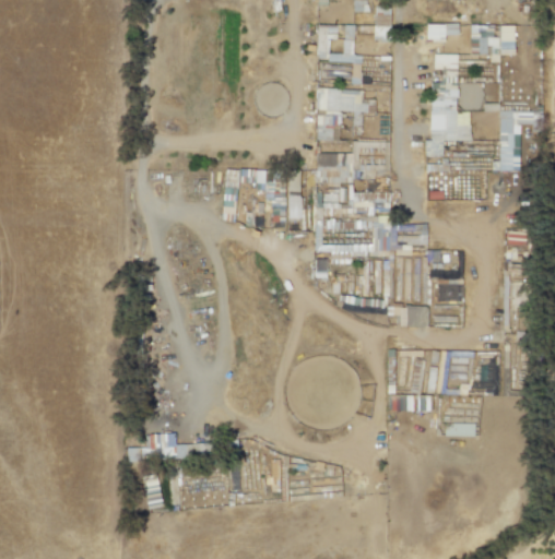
[(369,12),(369,0),(354,0),(354,12),(369,12)]
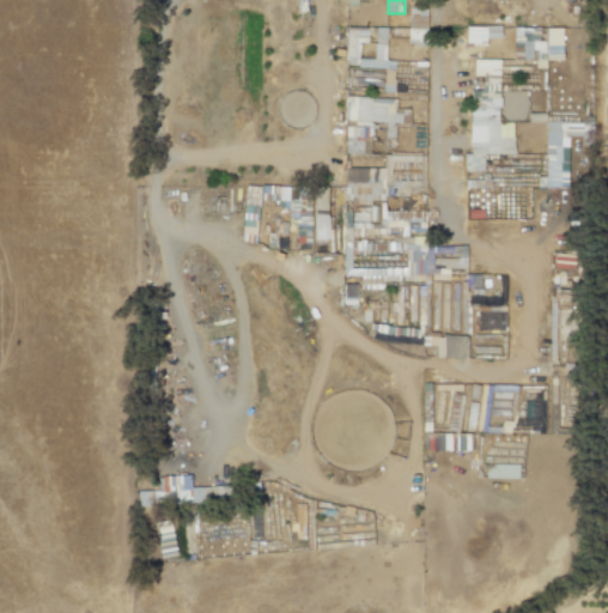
[(430,8),(413,7),(412,34),(418,34),(418,30),(429,30),(430,8)]
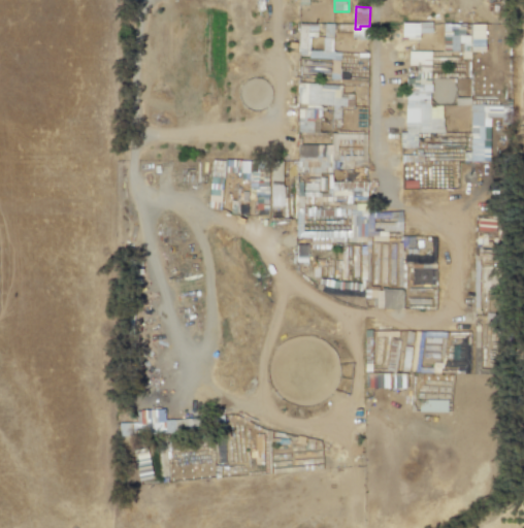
[(402,38),(421,37),(421,33),(433,33),(433,23),(402,23),(402,38)]
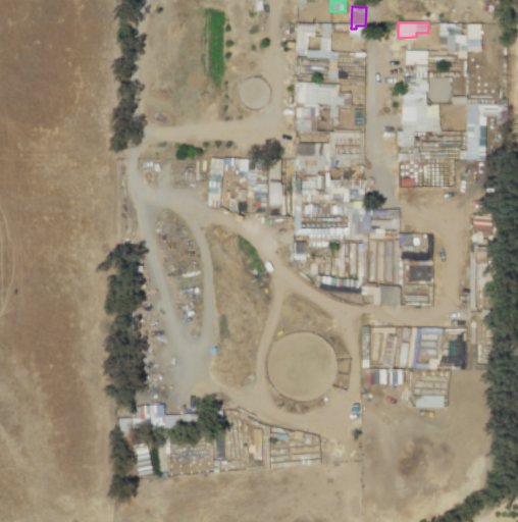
[(315,37),(316,24),(298,23),(296,52),(307,52),(308,36),(315,37)]
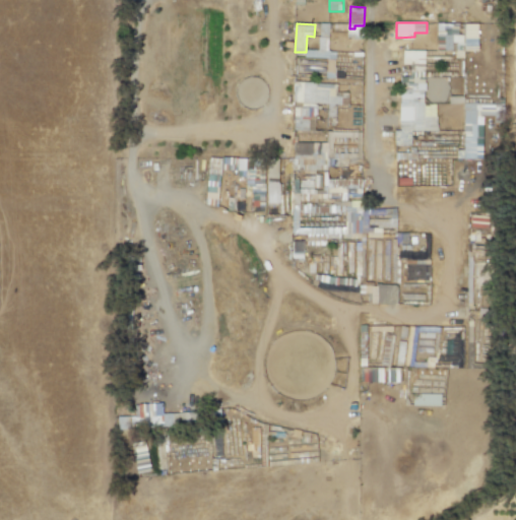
[(307,59),(338,60),(338,52),(330,51),(331,24),(321,23),(320,51),(307,50),(307,59)]
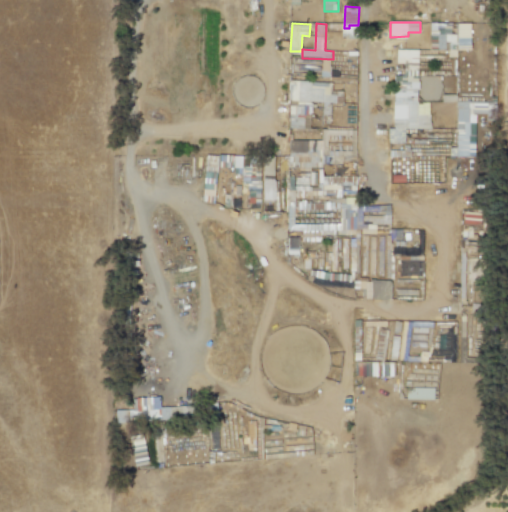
[(432,50),(449,50),(450,57),(460,57),(460,64),(470,64),(470,26),(460,26),(460,34),(454,34),(454,23),(431,23),(432,50)]
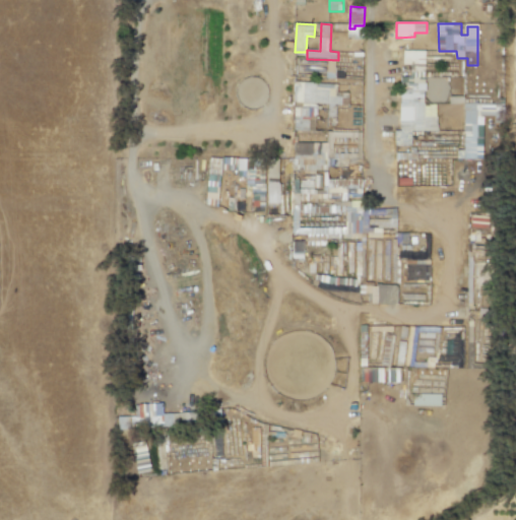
[(427,51),(404,51),(404,65),(427,65),(427,51)]
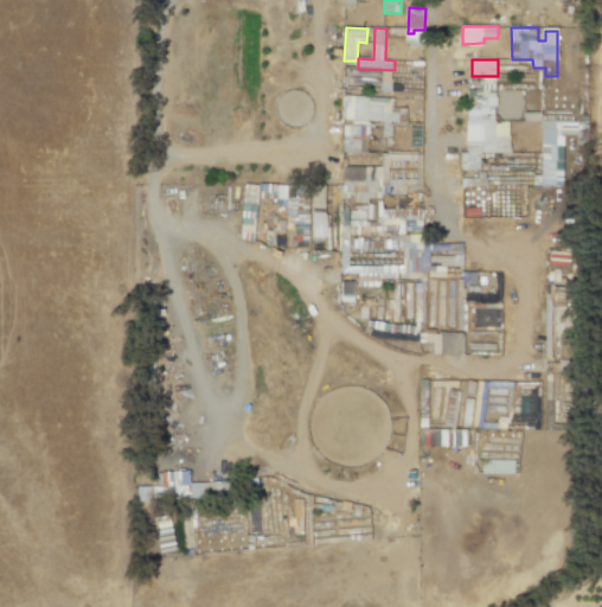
[(511,153),(511,134),(497,134),(497,95),(482,95),(482,91),(468,91),(468,153),(462,153),(463,170),(481,170),(481,153),(511,153)]
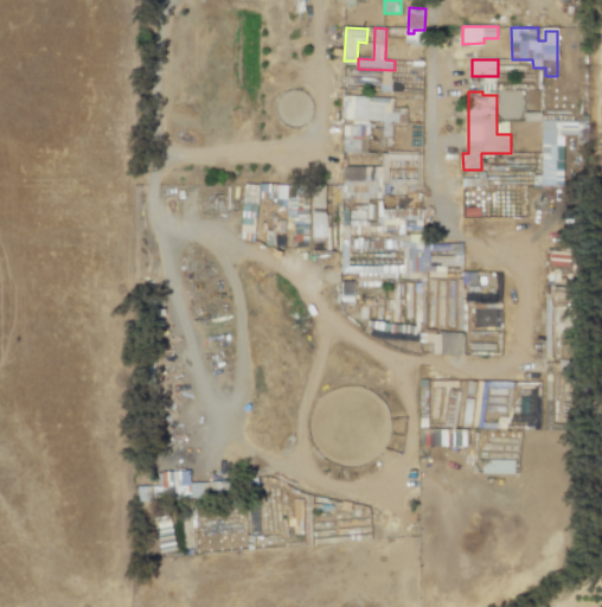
[(343,120),(385,121),(384,138),(395,138),(395,122),(399,122),(399,113),(394,113),(394,98),(344,96),(343,120)]
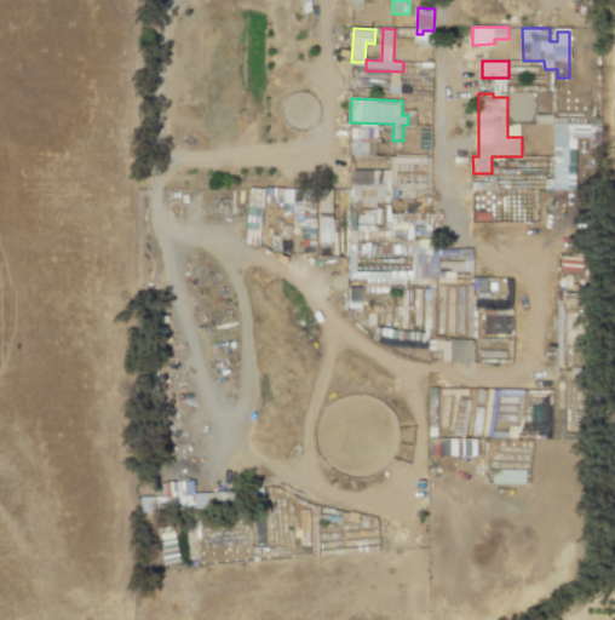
[(553,190),(578,190),(578,139),(568,139),(568,114),(553,114),(553,190)]
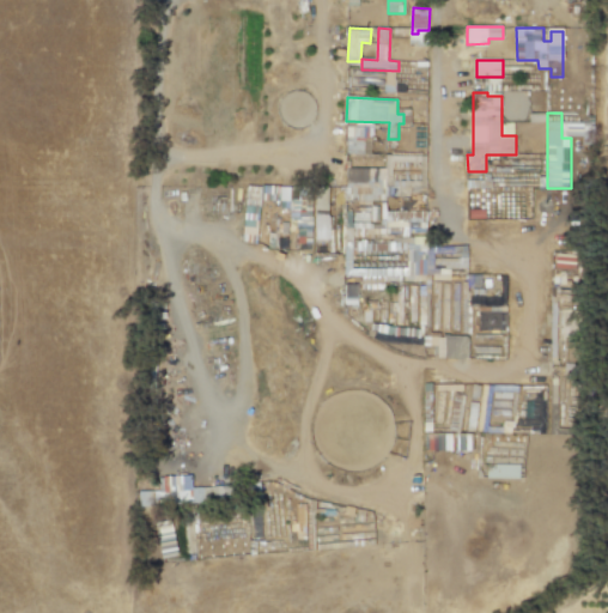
[(370,127),(347,127),(347,152),(370,152),(370,127)]
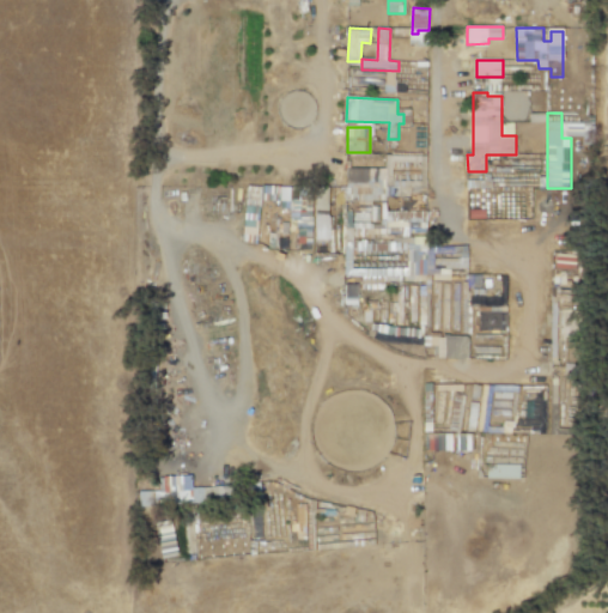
[(316,234),(323,234),(323,223),(329,223),(330,187),(317,187),(316,234)]
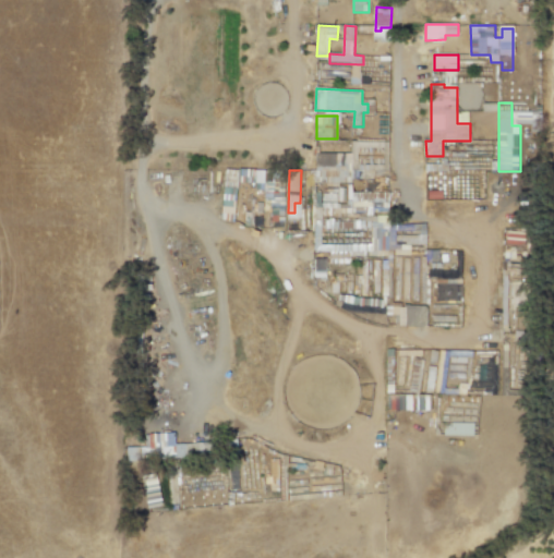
[(438,301),(464,301),(462,283),(437,283),(438,301)]
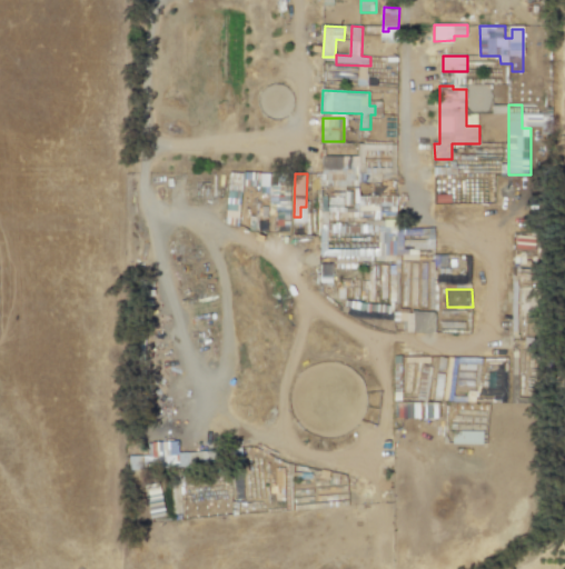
[(420,419),(420,403),(396,403),(396,418),(420,419)]
